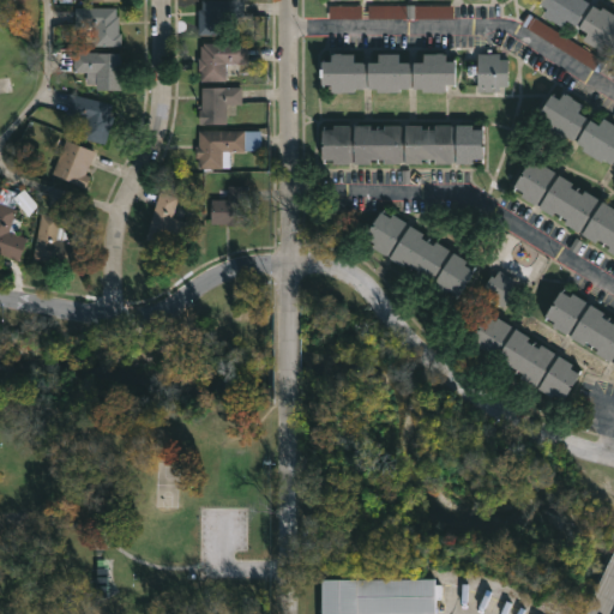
[(244,0),(244,1),(244,16),(228,16),(228,22),(224,22),(224,35),(198,34),(199,8),(202,8),(202,0),(244,0)]
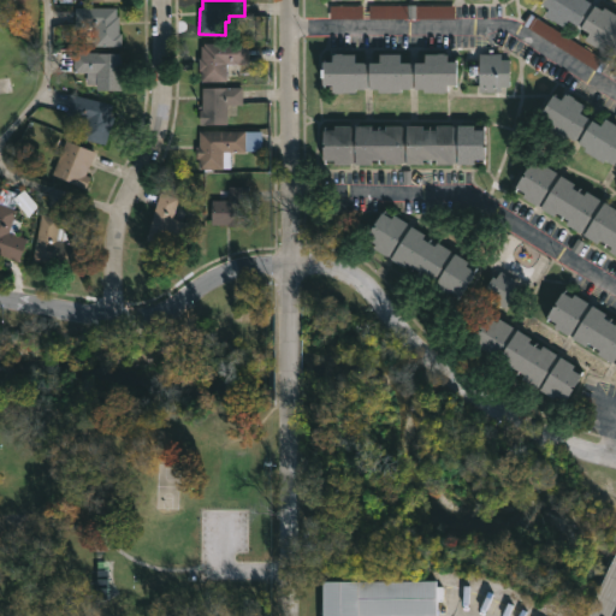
[(590,0),(602,7),(603,5),(615,12),(615,57),(582,36),(586,29),(568,17),(563,25),(543,13),(548,6),(539,1),(539,0),(590,0)]
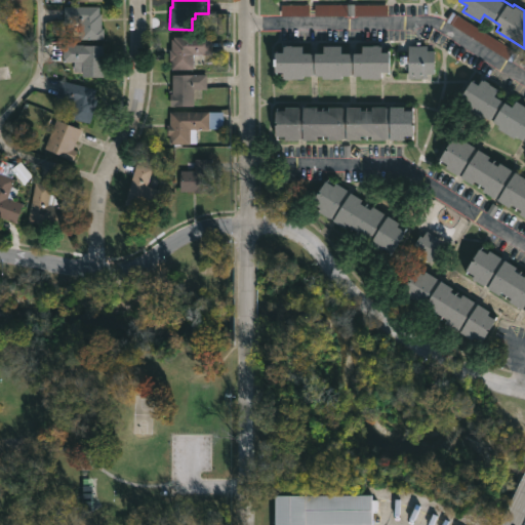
[(281,15),(309,15),(309,4),(281,5),(281,15)]
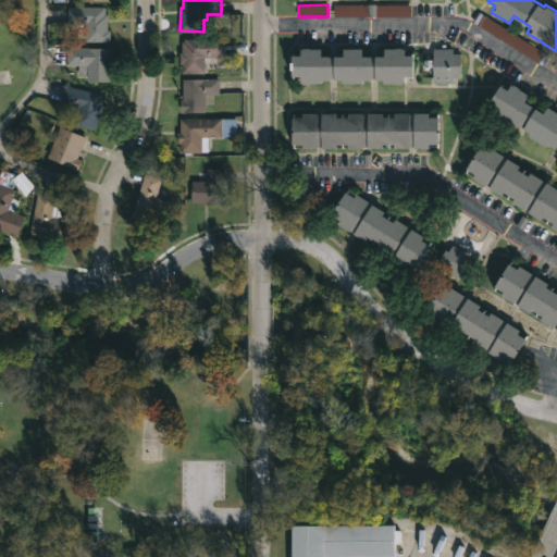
[(411,5),(334,4),(334,16),(411,17),(411,5)]
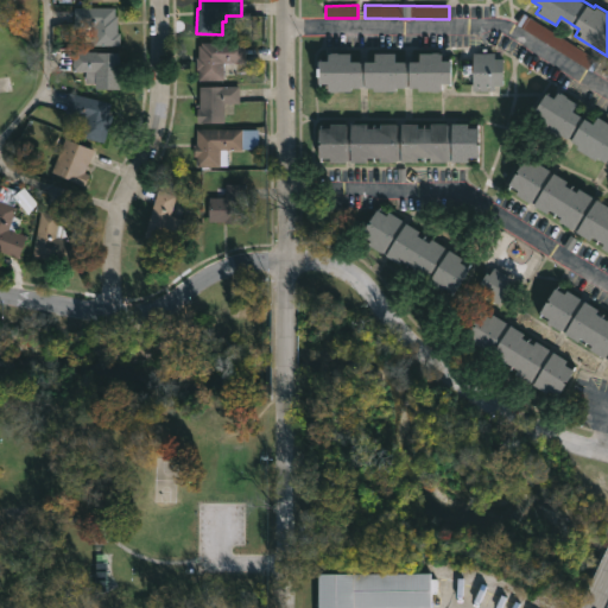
[(114,7),(114,16),(118,16),(118,32),(120,32),(120,45),(94,45),(94,25),(75,25),(76,6),(114,7)]
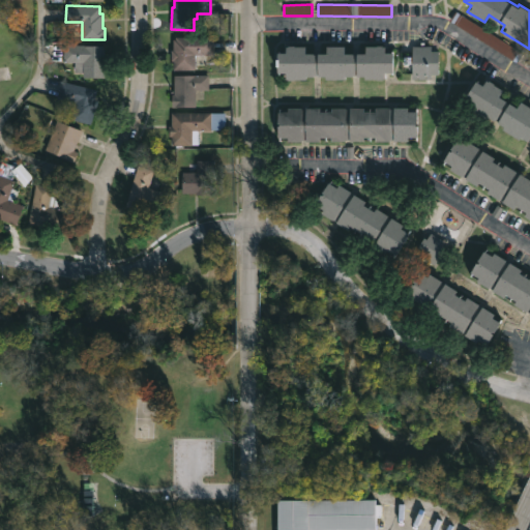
[(195,55),(195,70),(173,70),(173,61),(171,61),(173,39),(175,39),(175,36),(212,37),(212,55),(195,55)]
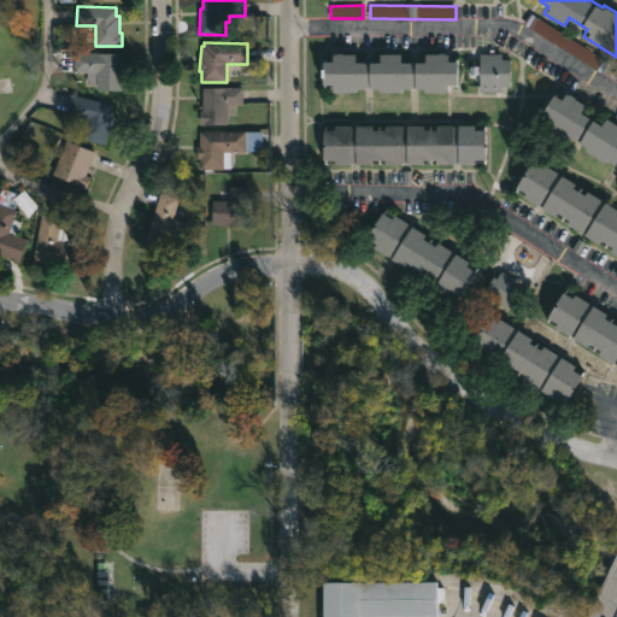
[(122,53),(121,90),(97,90),(97,83),(86,83),(86,71),(74,71),(75,52),(122,53)]
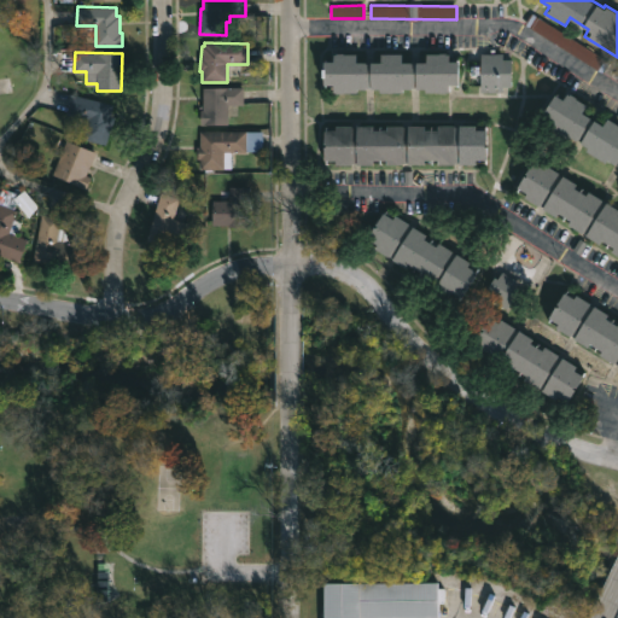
[(448,52),(448,59),(459,59),(458,82),(448,82),(447,91),(424,89),(424,86),(410,86),(410,87),(401,87),(401,91),(379,89),(379,86),(366,86),(366,87),(356,87),(356,91),(334,91),(334,83),(322,82),(324,59),(333,59),(333,52),(355,52),(355,60),(371,62),(371,60),(379,60),(379,52),(400,52),(400,62),(417,62),(417,60),(425,60),(425,52),(448,52)]
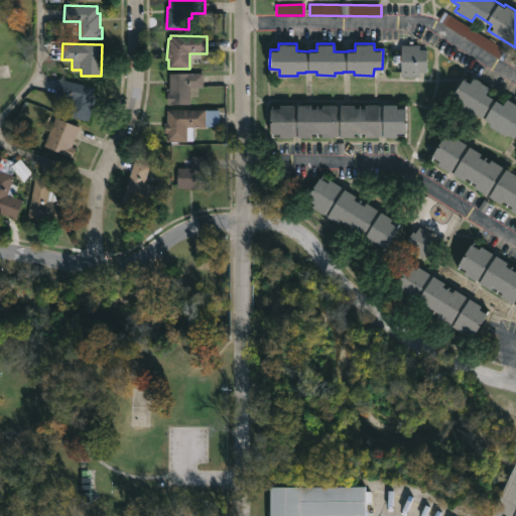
[(425,47),(425,71),(418,71),(418,75),(399,75),(400,43),(418,43),(418,47),(425,47)]
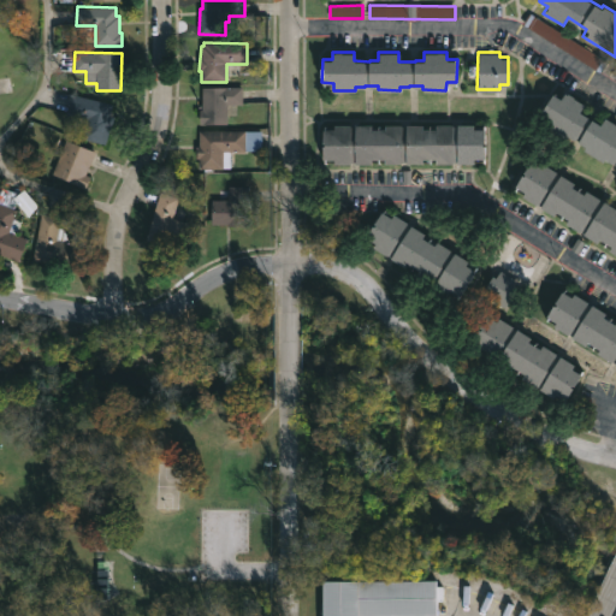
[(226,125),(201,125),(201,88),(242,88),(242,105),(236,105),(236,114),(226,114),(226,125)]
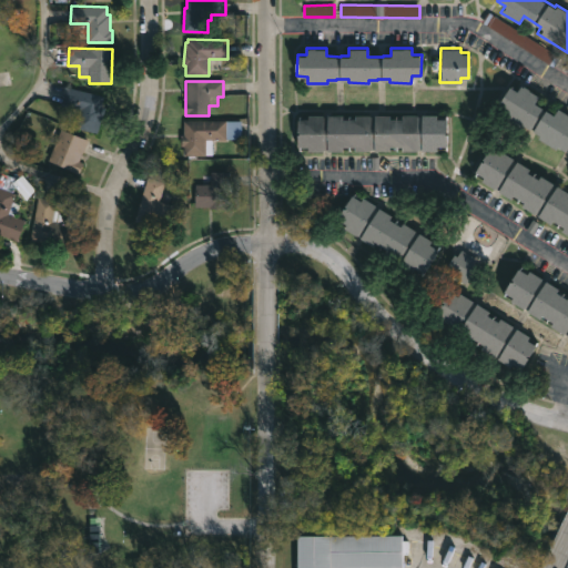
[(520,85),(538,97),(534,103),(541,108),(540,110),(544,111),(545,110),(553,115),(558,107),(567,112),(567,150),(557,143),(555,145),(531,131),(533,130),(529,128),(528,129),(521,125),(520,128),(501,115),(505,110),(497,104),(508,87),(516,91),(519,85),(520,85)]
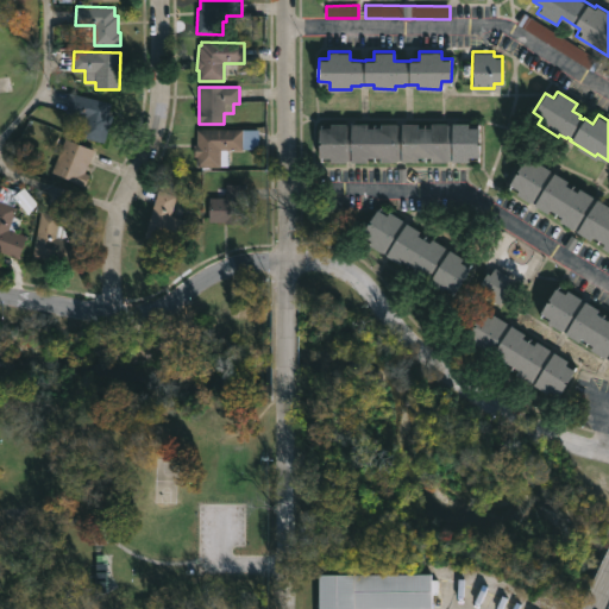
[(113,102),(105,143),(81,137),(85,117),(64,112),(69,93),(113,102)]
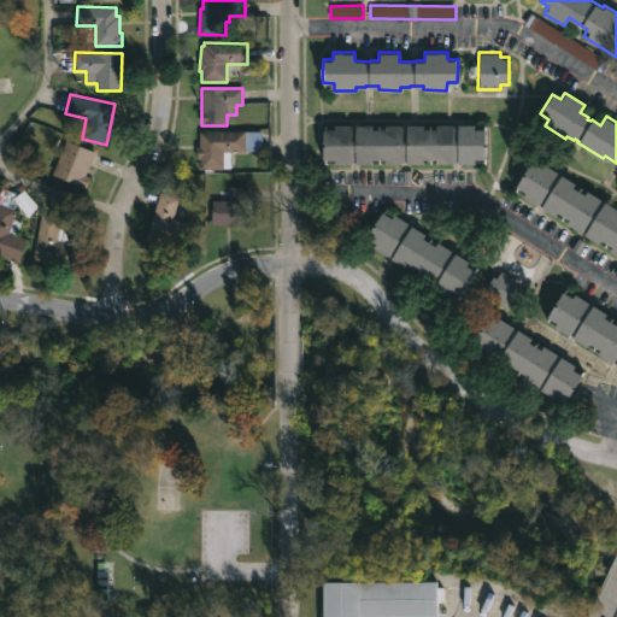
[(471,124),(471,128),(483,129),(483,142),(481,142),(481,146),(483,146),(483,158),(472,158),(472,162),(451,162),(435,162),(435,158),(421,158),(421,160),(399,160),(399,163),(385,162),(385,158),(370,158),(370,163),(353,162),(353,160),(350,160),(350,163),(333,163),(333,158),(321,158),(321,146),(323,146),(323,142),(321,142),(321,128),(331,128),(331,123),(348,124),(348,125),(352,127),(352,124),(369,124),(369,128),(383,129),(383,123),(421,124),(421,128),(434,128),(434,123),(471,124)]
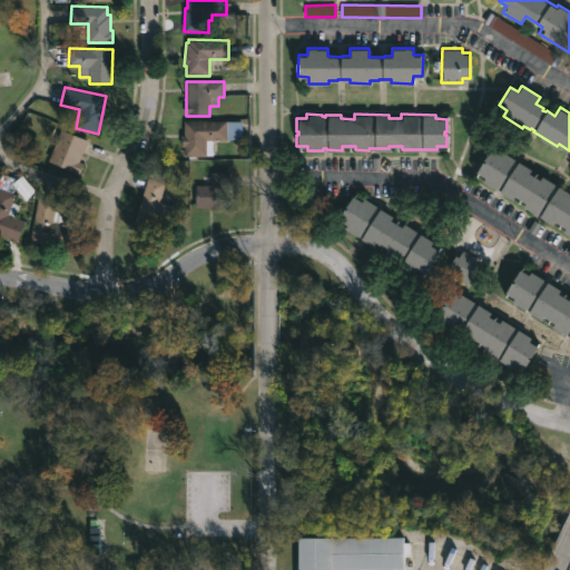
[(212,140),(212,156),(184,157),(183,147),(182,147),(182,136),(184,136),(184,121),(225,121),(226,140),(212,140)]
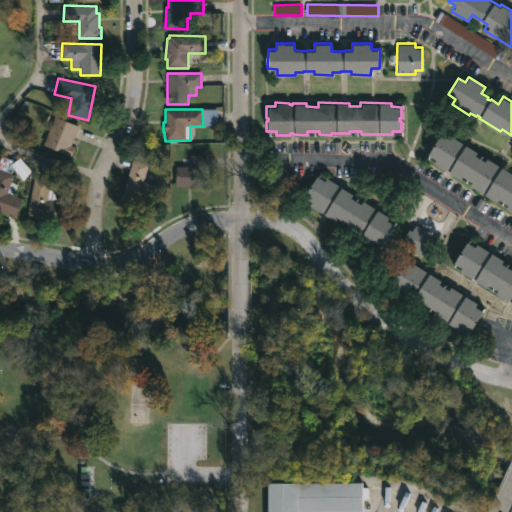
[(75,148),(71,156),(44,144),(55,117),(79,126),(71,145),(75,148)]
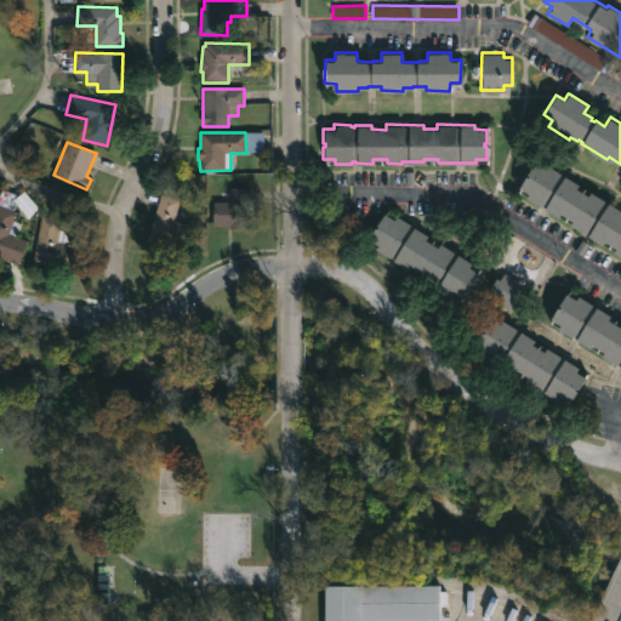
[(534,163),(542,167),(546,163),(577,182),(576,184),(587,191),(588,188),(620,208),(619,211),(620,212),(620,251),(558,214),(557,217),(542,209),(543,206),(540,204),(539,206),(525,198),(528,194),(517,188),(524,177),(524,178),(534,163)]
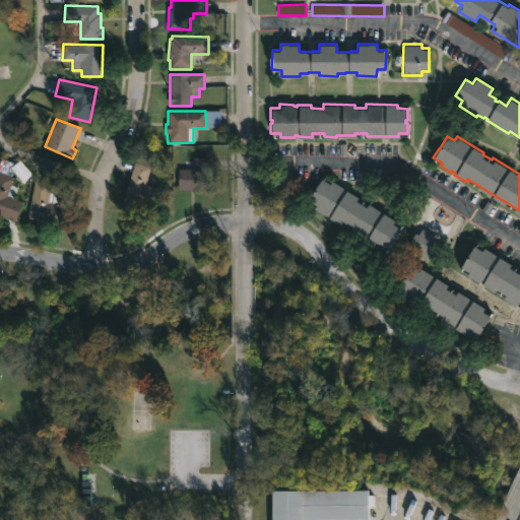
[(150,159),(148,166),(151,167),(146,183),(163,188),(155,211),(123,201),(135,161),(137,161),(138,155),(150,159)]
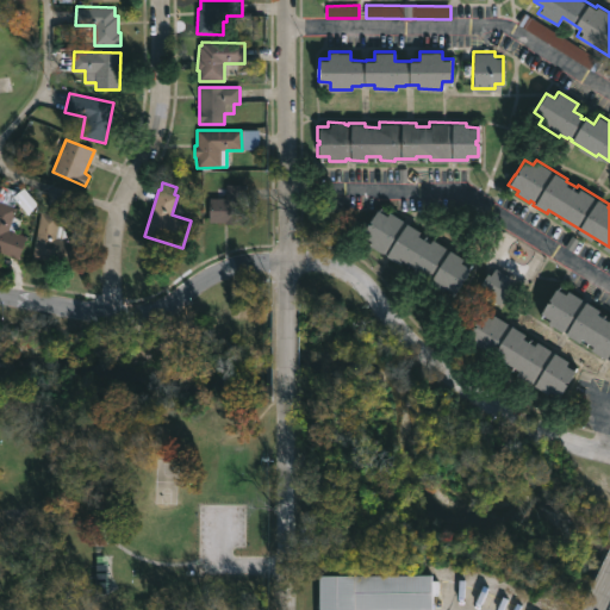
[(247,198),(247,224),(209,222),(210,198),(225,198),(226,184),(248,185),(247,198)]
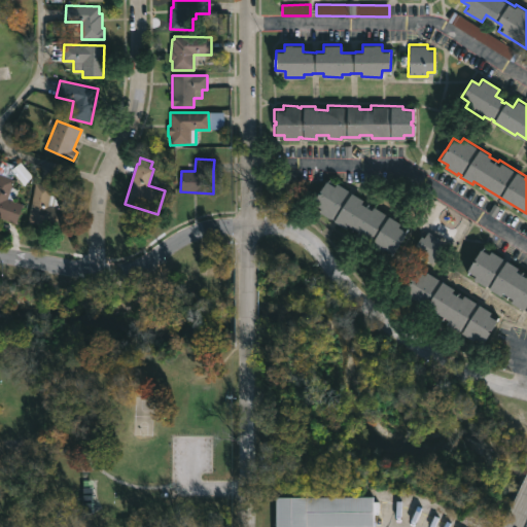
[(24,204),(16,223),(0,216),(0,163),(1,161),(16,166),(11,178),(15,179),(12,187),(19,189),(14,201),(24,204)]
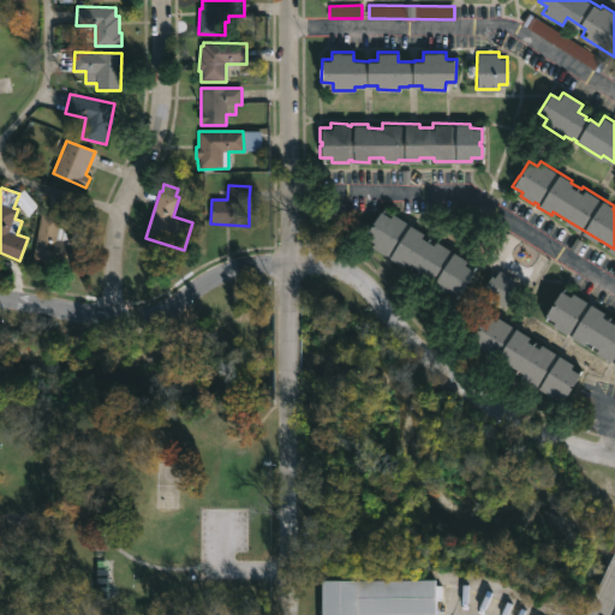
[(390,216),(393,213),(424,232),(422,237),(434,244),(436,240),(467,260),(465,263),(476,270),(470,280),(467,278),(465,281),(467,282),(460,294),(451,288),(448,292),(435,285),(436,282),(431,279),(430,282),(416,273),(418,269),(406,261),(404,266),(390,257),(392,255),(388,252),(387,255),(372,245),(375,242),(366,236),(374,224),(376,226),(378,222),(375,221),(382,210),(390,216)]
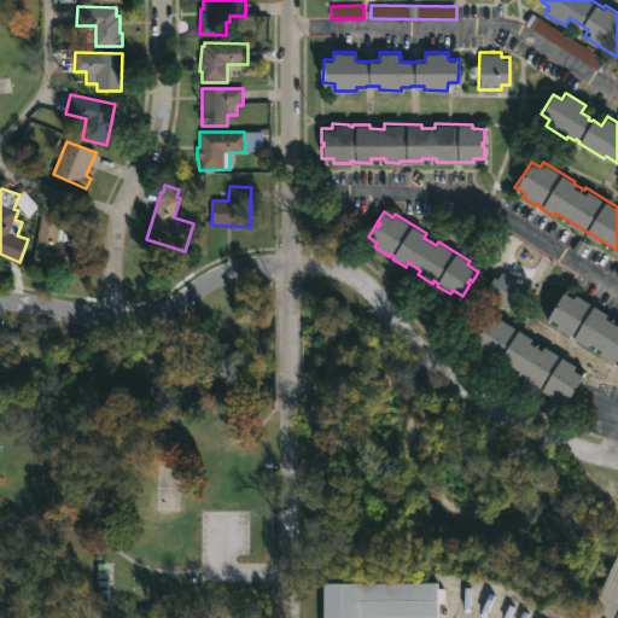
[(68,243),(71,244),(71,242),(82,244),(77,268),(33,261),(40,215),(60,219),(59,228),(68,234),(68,243)]
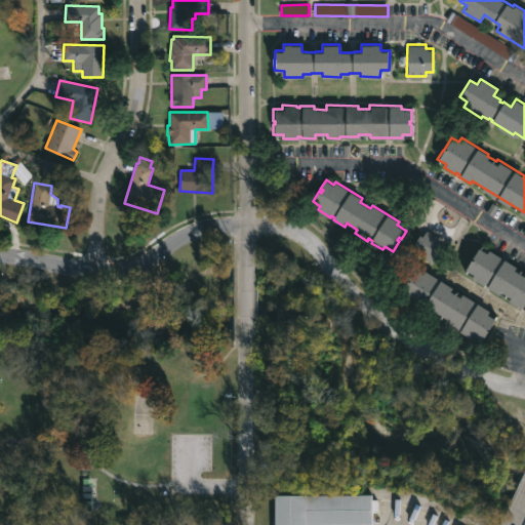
[(427,230),(443,240),(430,263),(410,250),(420,234),(422,236),(427,230)]
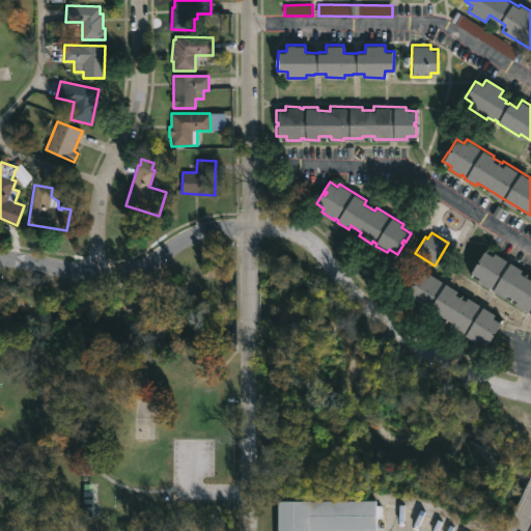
[(484,249),(493,254),(495,252),(509,261),(522,269),(520,272),(525,275),(527,273),(530,275),(530,310),(529,312),(514,303),(516,301),(508,296),(506,298),(477,280),(479,276),(471,271),(484,249)]
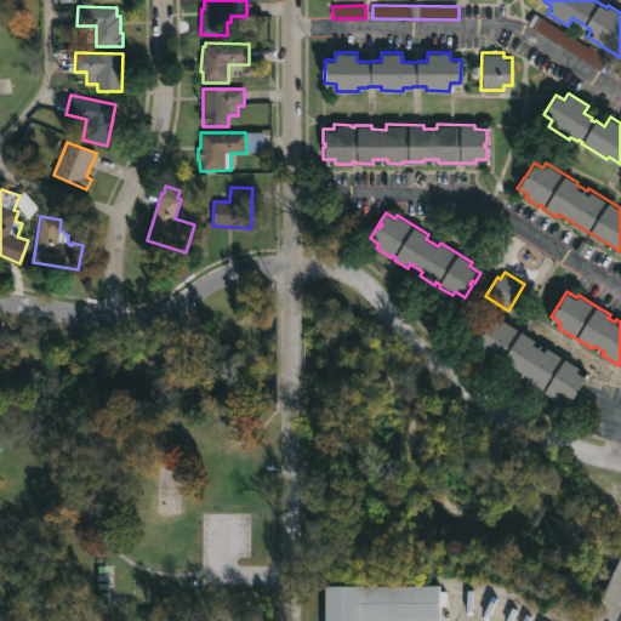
[(495,319),(502,323),(503,320),(536,340),(534,343),(546,351),(547,348),(565,359),(565,358),(580,368),(577,371),(587,377),(581,387),(580,386),(577,389),(579,391),(573,402),(562,396),(559,399),(543,391),(545,388),(541,386),(540,388),(528,381),(530,376),(511,364),(508,366),(489,355),(494,348),(489,346),(485,353),(477,348),(495,319)]
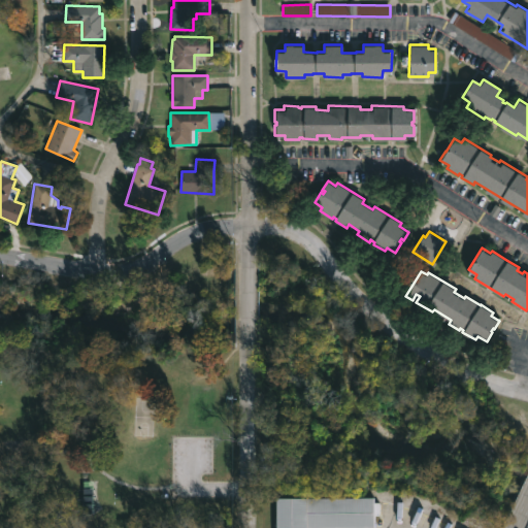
[(277,527),(277,497),(375,497),(375,527),(307,527),(277,527)]
